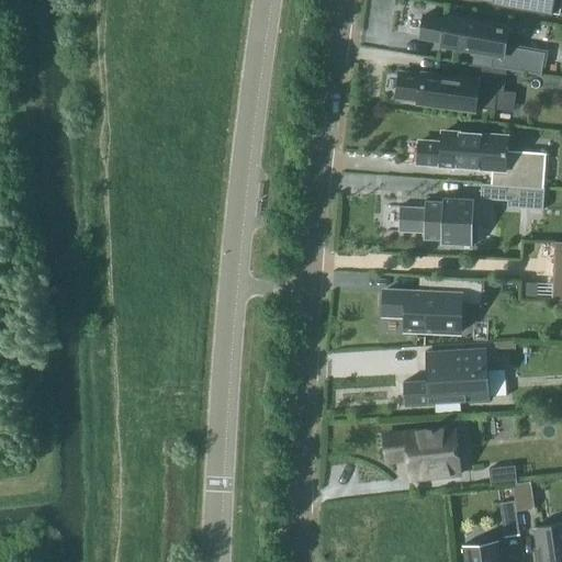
[(476,0),(494,3),(559,15),(561,0),(476,0)]
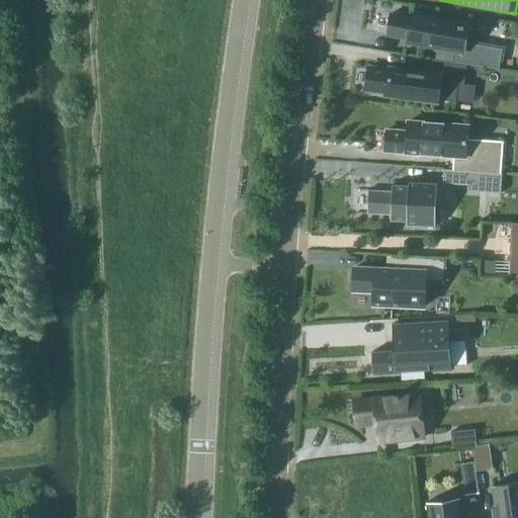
[(409,19),(390,15),(385,35),(406,38),(405,41),(453,50),(450,63),(499,71),(503,50),(466,42),(469,26),(410,16),(409,19)]
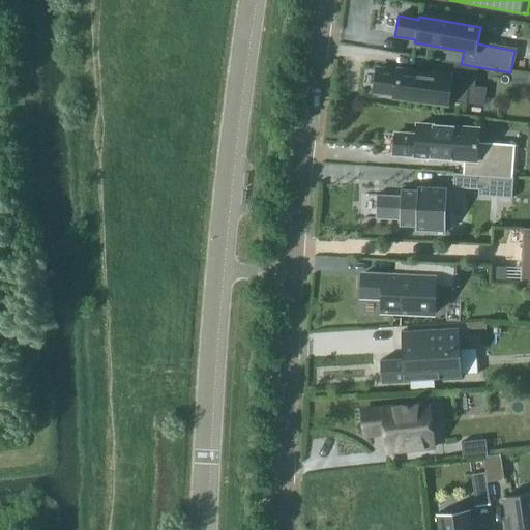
[(393,97),(448,105),(448,102),(466,105),(468,88),(474,88),(477,67),(442,61),(440,77),(398,70),(396,72),(377,70),(374,93),(394,95),(393,97)]
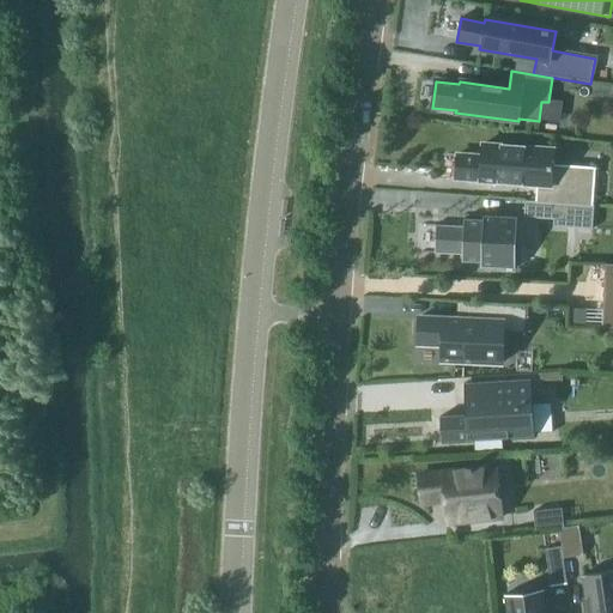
[(598,72),(596,82),(606,82),(607,72),(598,72)]
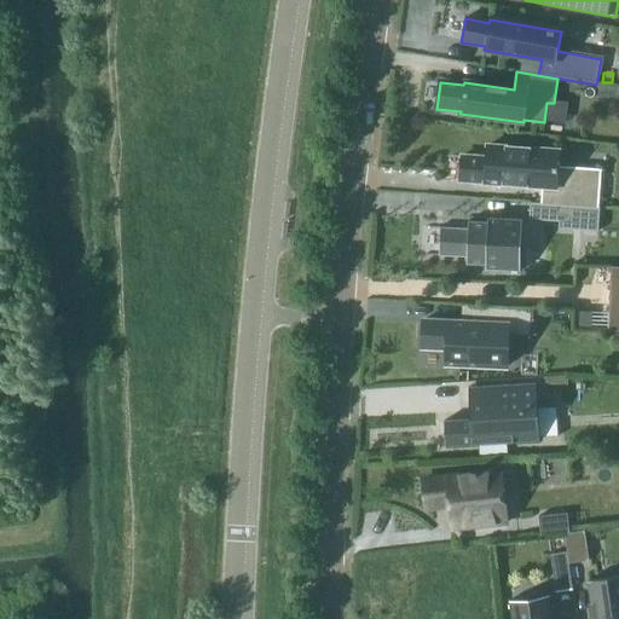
[(541,204),(599,208),(601,169),(557,167),(559,152),(487,146),(486,158),(462,157),(461,158),(460,181),(542,187),(541,204)]
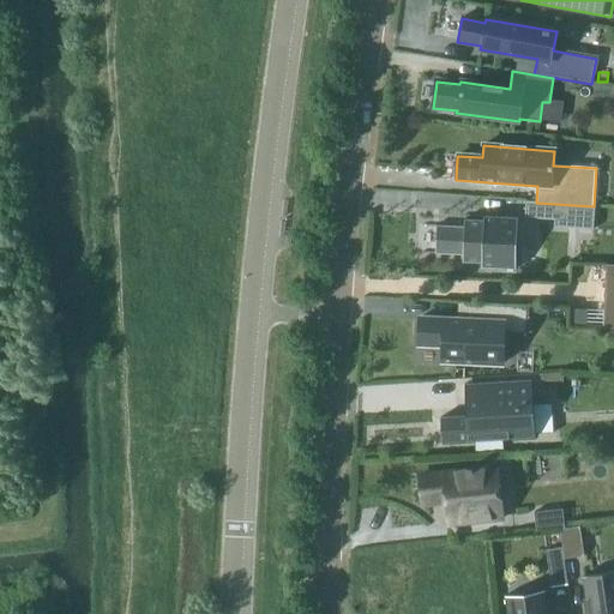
[(524,218),(554,221),(553,227),(593,230),(595,206),(594,206),(536,203),(525,202),(524,218)]
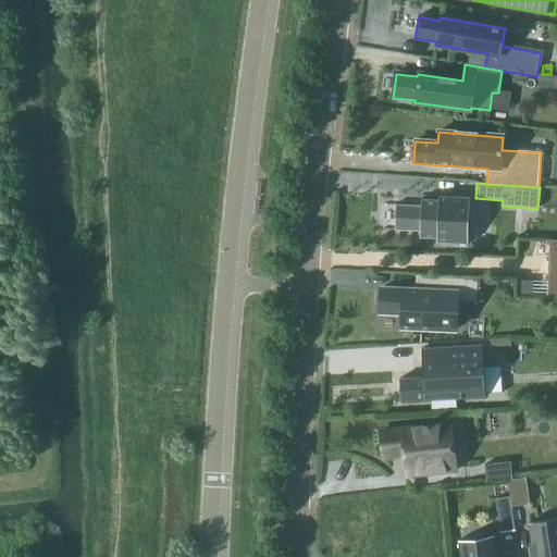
[(420,237),(419,237),(419,238),(437,239),(437,244),(468,245),(469,198),(438,196),(438,200),(421,199),(421,201),(422,201),(422,206),(397,205),(396,231),(420,232),(420,237)]
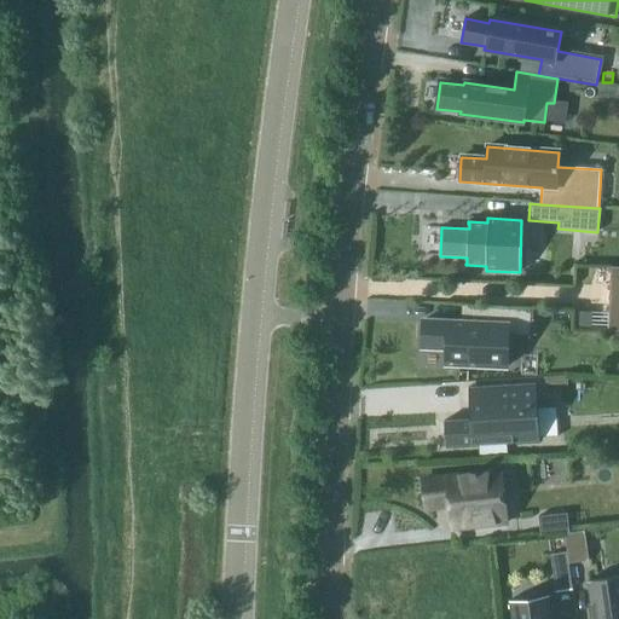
[(618,267),(611,267),(608,327),(607,333),(618,333),(618,267)]
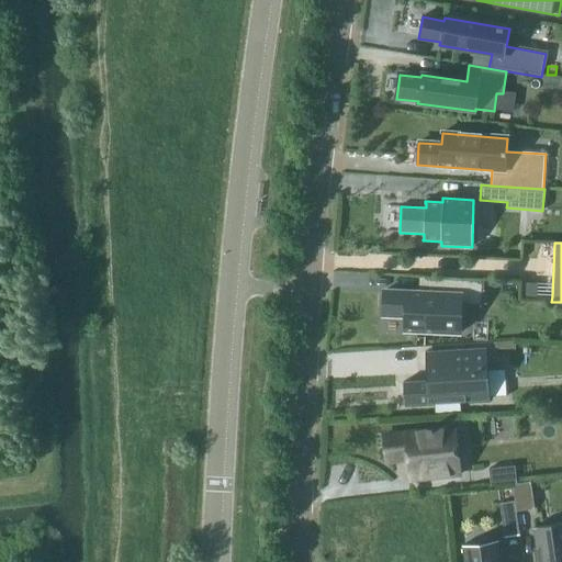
[(384,291),(383,316),(405,317),(405,332),(460,334),(461,306),(483,306),(484,280),(429,278),(429,293),(384,291)]
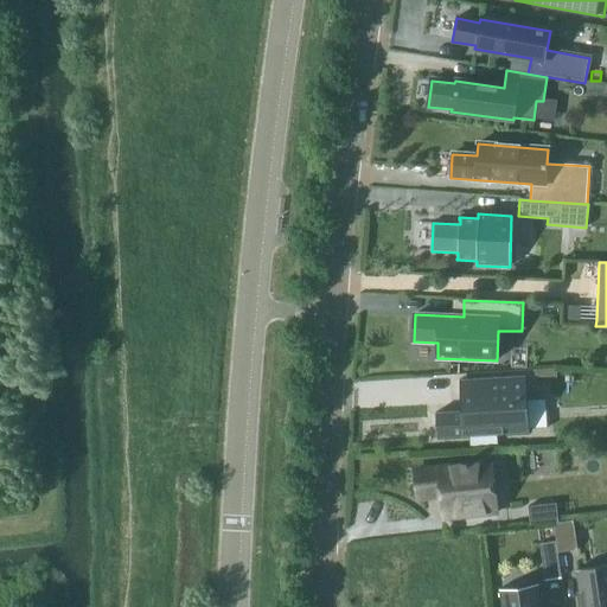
[(440,417),(441,436),(436,436),(436,439),(528,433),(525,377),(459,381),(459,383),(464,383),(465,404),(460,406),(460,411),(435,413),(435,419),(440,417)]
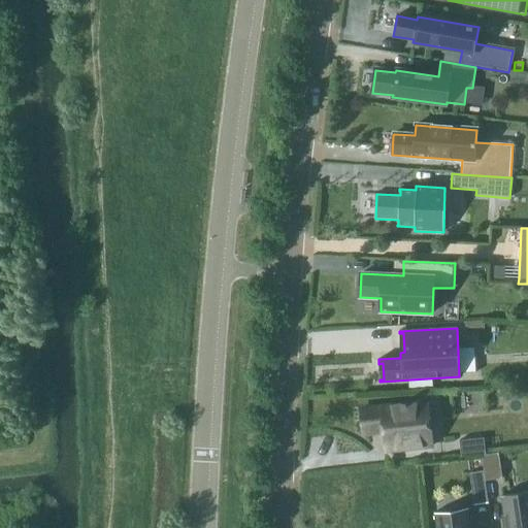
[(405,403),(401,404),(401,405),(360,409),(363,434),(384,432),(386,452),(432,446),(427,402),(405,404),(405,403)]
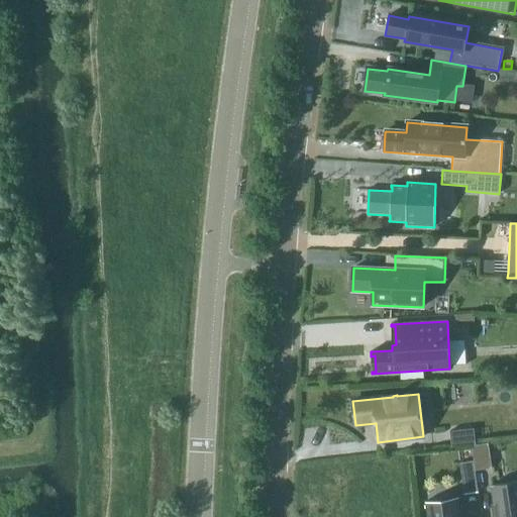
[(474,429),(449,432),(451,447),(476,445),(474,429)]
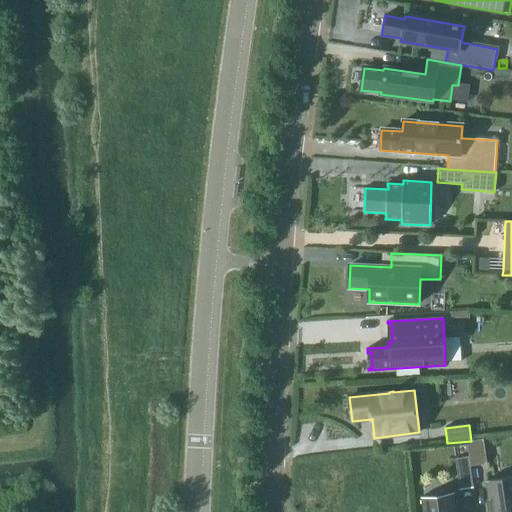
[(466,442),(469,457),(470,467),(487,464),(483,439),(466,442)]
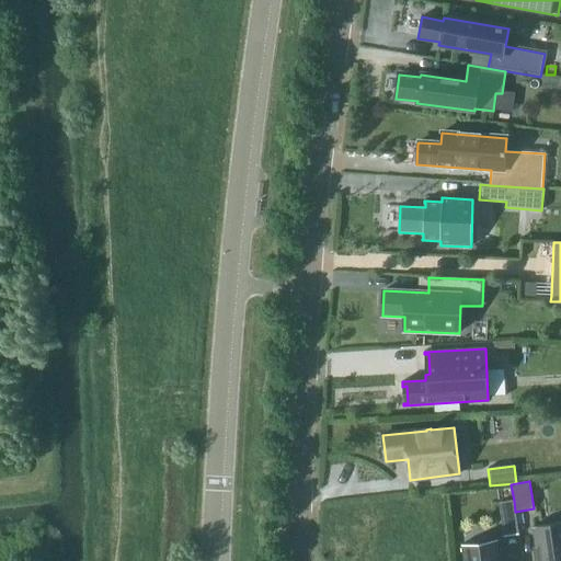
[(515,512),(514,501),(499,503),(503,534),(518,531),(515,512)]
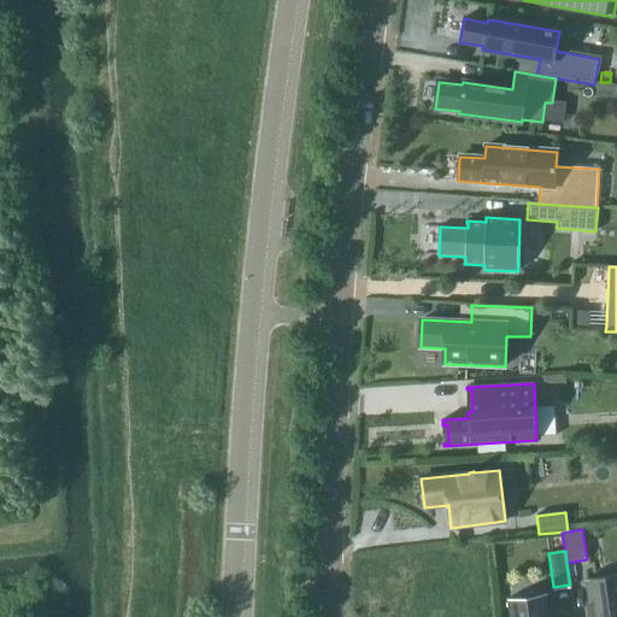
[(616,616),(616,575),(586,580),(591,616),(616,616)]
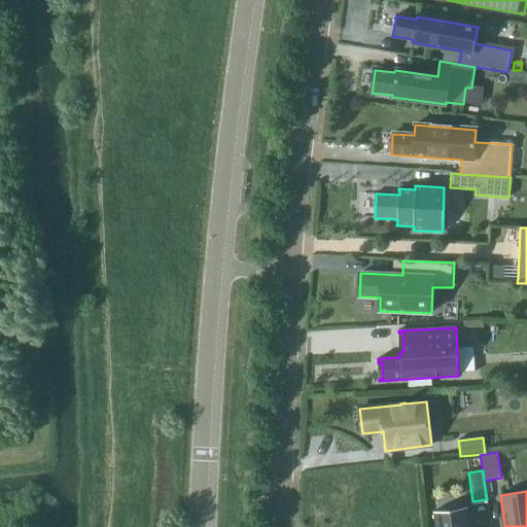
[(433,514),(434,526),(469,526),(467,508),(466,508),(466,511),(434,516),(434,513),(433,514)]
